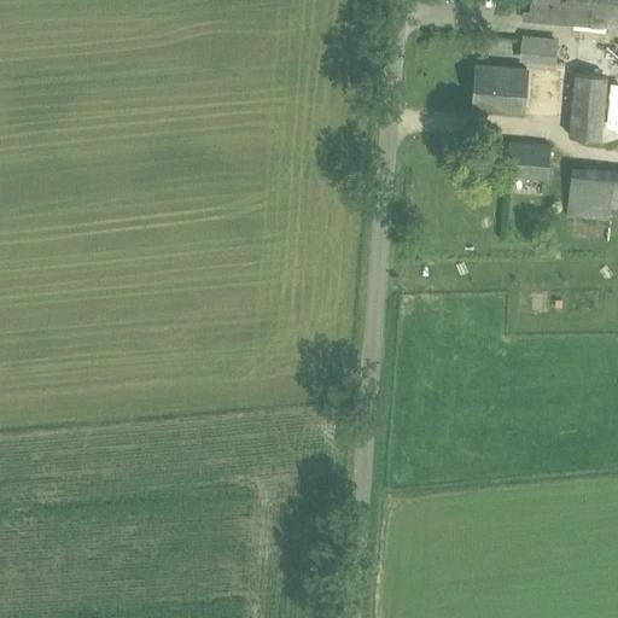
[(524,11),(523,19),(617,27),(617,0),(531,0),(531,12),(524,11)]
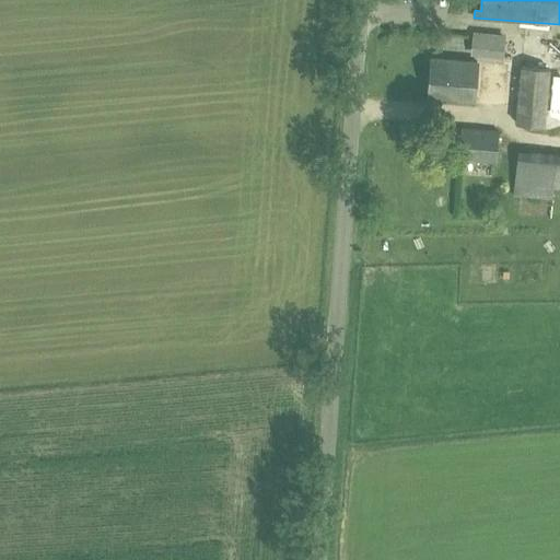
[(477,61),(432,57),(428,98),(473,103),(477,61)]
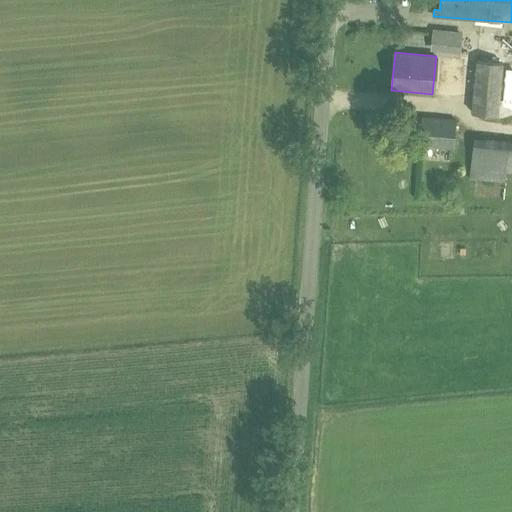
[(471,113),(498,116),(500,102),(511,103),(511,62),(476,61),(471,113)]
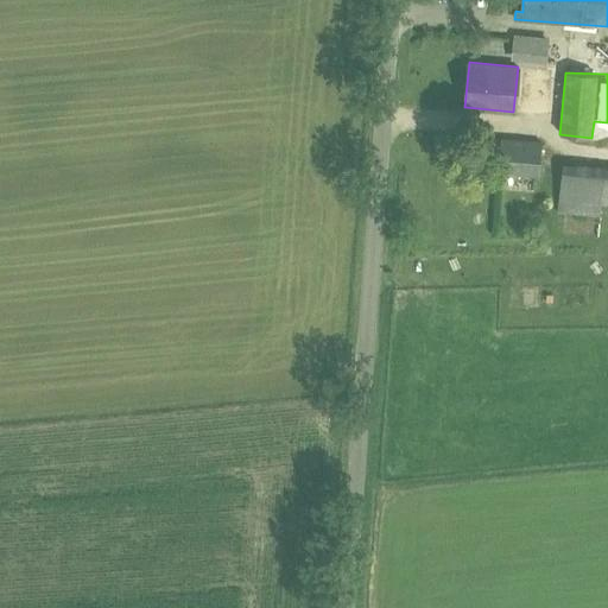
[(496,173),(539,177),(542,141),(500,138),(496,173)]
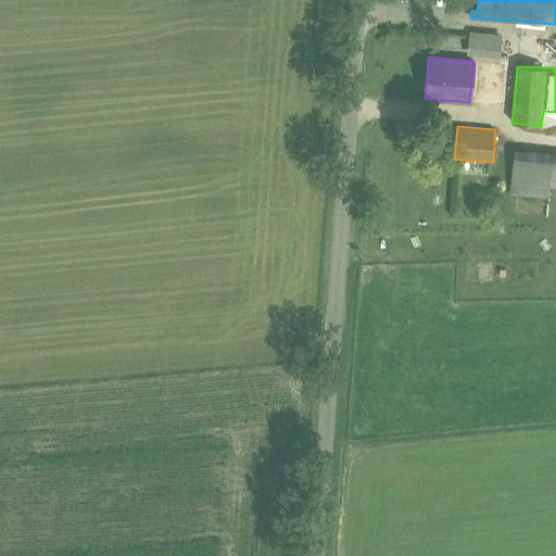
[(555,187),(555,152),(515,148),(509,196),(548,199),(550,187),(555,187)]
